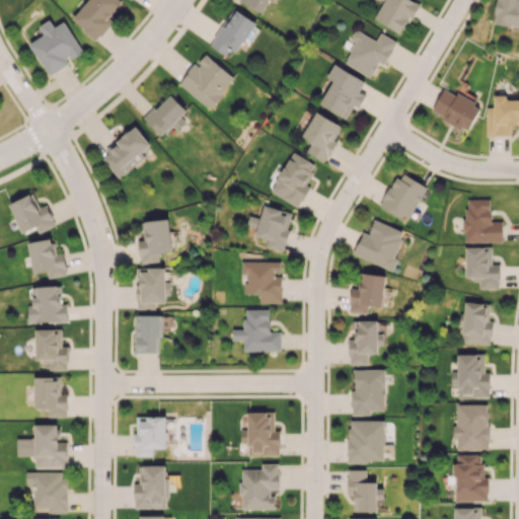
[(95,41),(113,22),(107,18),(122,2),(119,0),(87,0),(71,18),(95,41)]
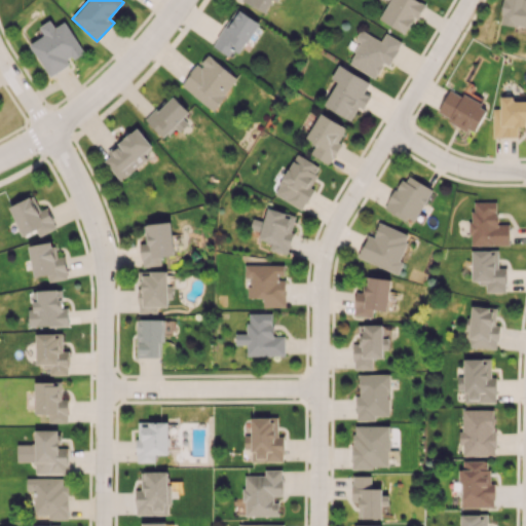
[(240,0),(265,12),(271,0),(240,0)]
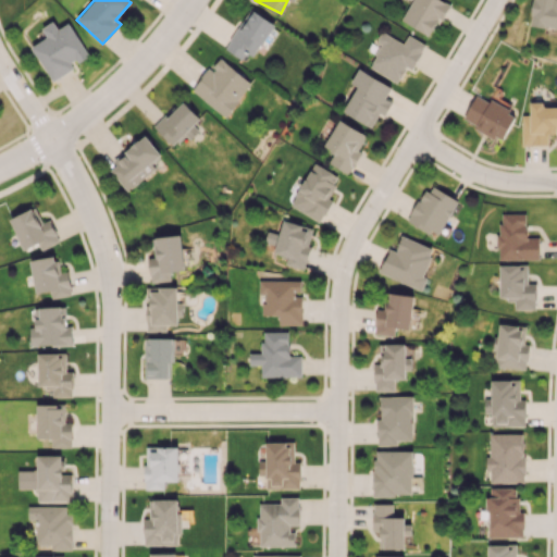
[(432,36),(447,2),(443,0),(411,0),(401,22),(432,36)]
